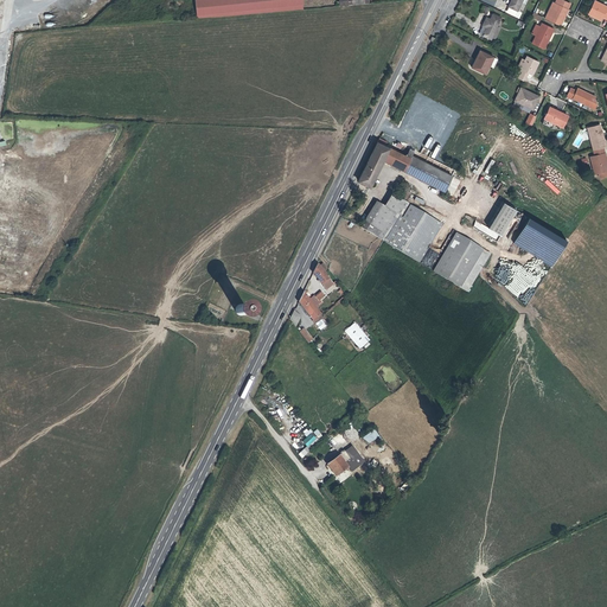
[(195,0),(197,14),(213,13),(213,17),(272,12),(302,8),(301,0),(195,0)]
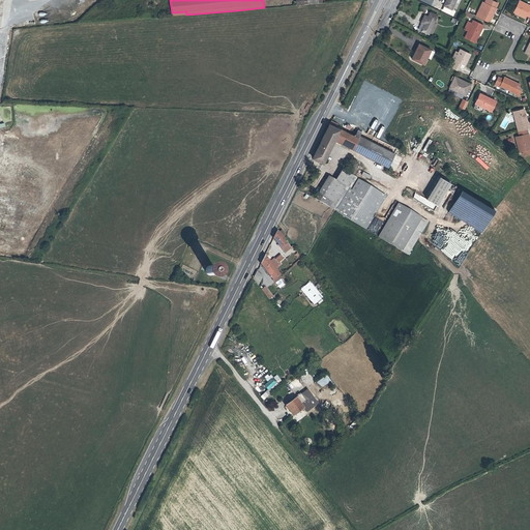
[(445,0),(444,5),(451,9),(455,0),(445,0)]
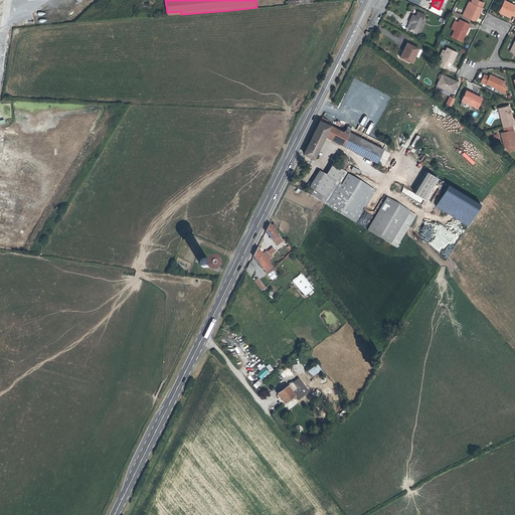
[(475,22),(477,18),(480,12),(482,8),(481,8),(484,3),(477,0),(473,0),(472,4),(465,17),(475,22)]
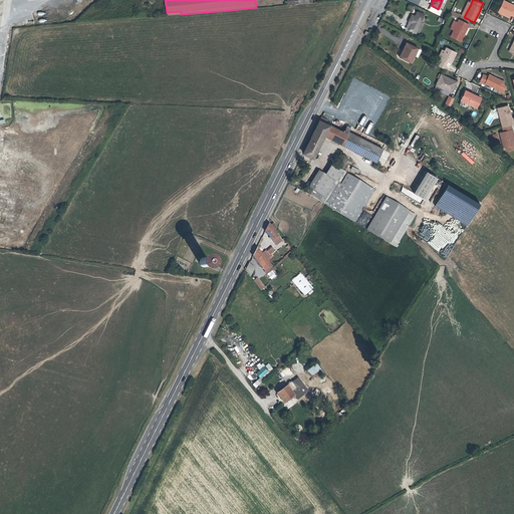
[(513,16),(513,5),(503,1),(498,12),(509,17),(510,14),(513,16)]
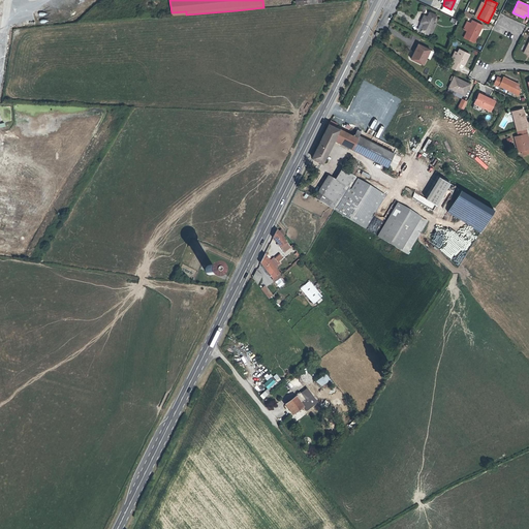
[(477,18),(485,4),(481,2),(475,16),(477,18)]
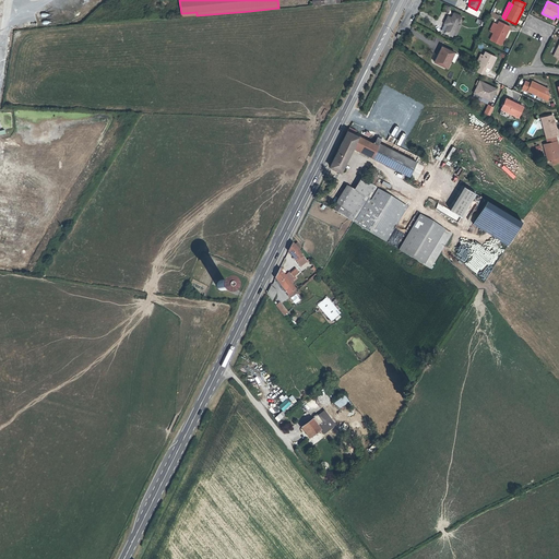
[(448,16),(444,24),(448,25),(444,32),(444,33),(452,36),(454,32),(456,27),(461,16),(454,13),(451,18),(448,16)]
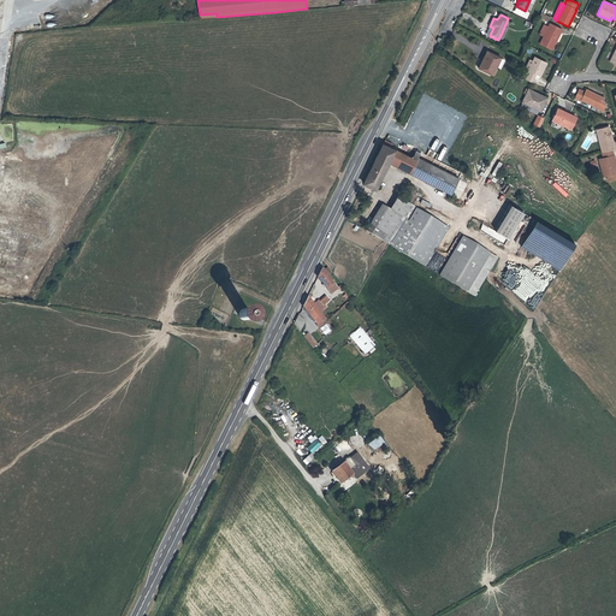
[(550,23),(548,28),(544,35),(539,43),(552,49),(557,41),(556,41),(558,35),(560,35),(562,30),(550,23)]
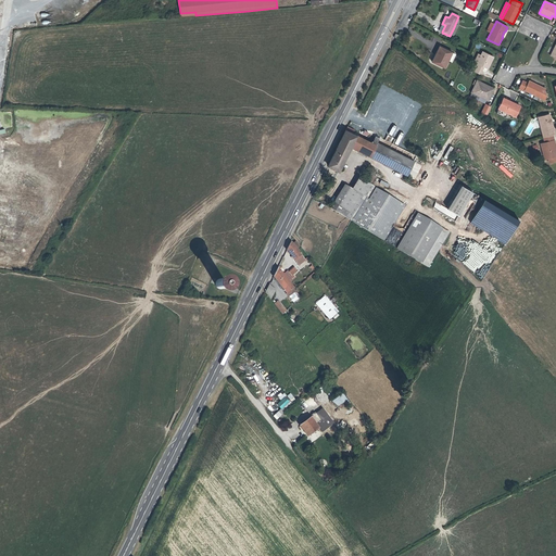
[(444,67),(449,60),(452,52),(440,47),(432,61),(444,67)]
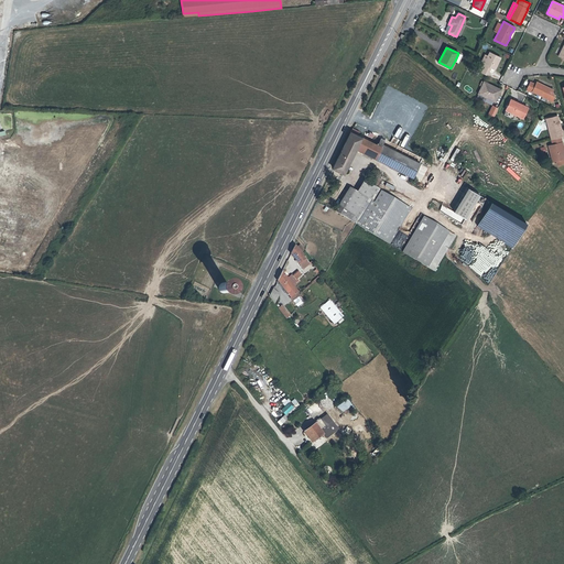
[(487,76),(489,72),(485,69),(487,65),(491,67),(494,69),(500,57),(490,52),(488,56),(484,64),(481,63),(477,71),(487,76)]
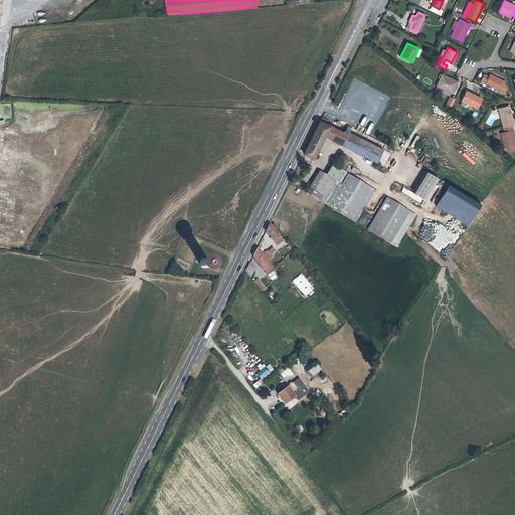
[(457,81),(449,77),(448,79),(446,78),(447,76),(443,74),(437,86),(452,93),(457,81)]
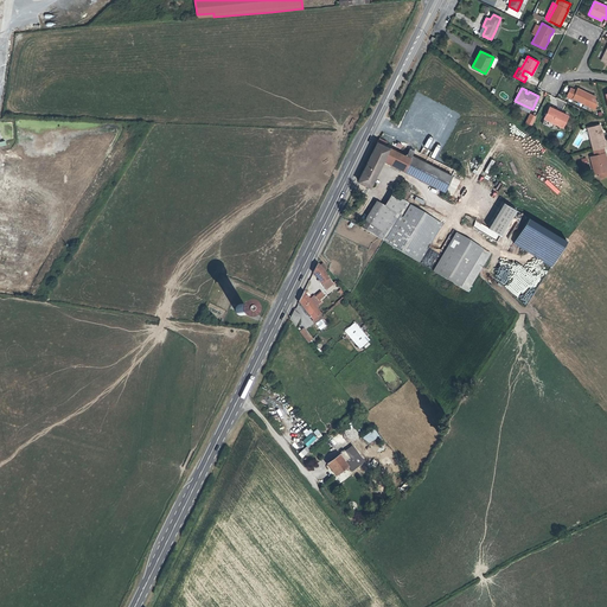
[(577,88),(576,91),(570,88),(567,95),(588,106),(593,95),(577,88)]
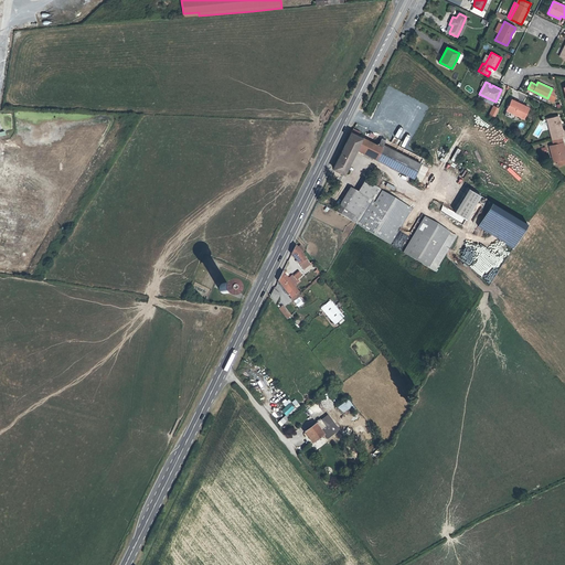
[(523,118),(529,107),(512,99),(507,109),(523,118)]
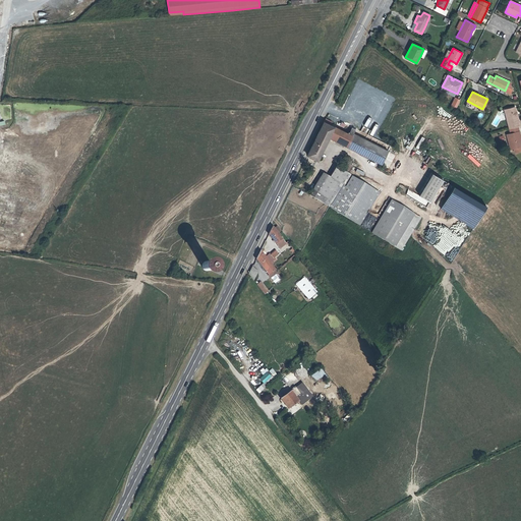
[(455,97),(450,106),(456,109),(460,99),(455,97)]
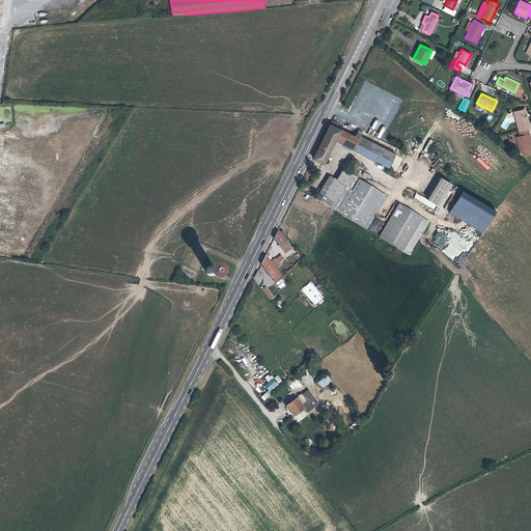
[(514,112),(519,131),(528,129),(530,128),(525,109),(514,112)]
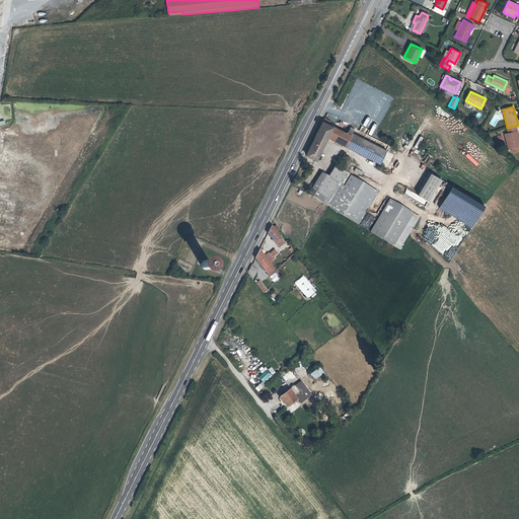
[(324,119),(318,130),(326,134),(337,139),(335,141),(340,144),(342,141),(347,144),(346,147),(379,163),(386,150),(352,133),(349,132),(347,134),(328,125),(330,122),(324,119)]
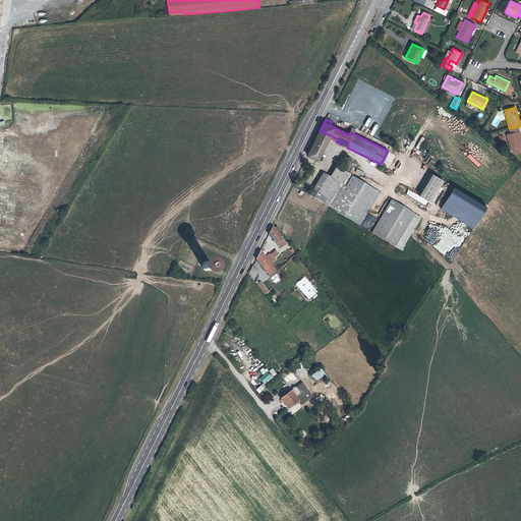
[(317,135),(326,138),(328,134),(320,130),(317,135)]
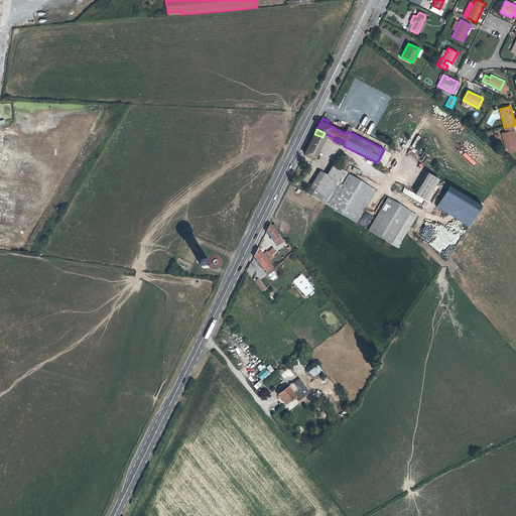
[(515,144),(515,138),(514,130),(505,132),(502,133),(506,147),(509,147),(515,144)]
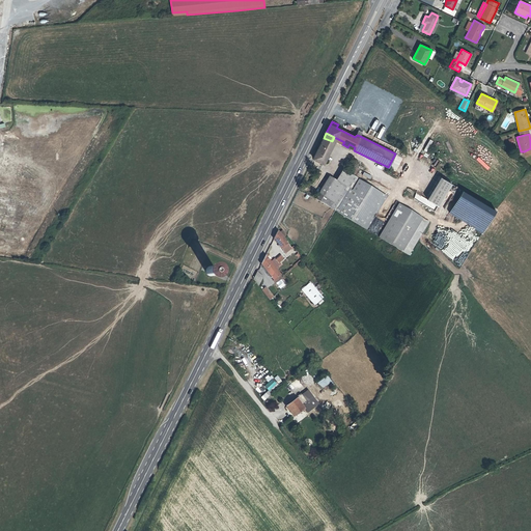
[(322,162),(332,141),(324,138),(313,158),(322,162)]
